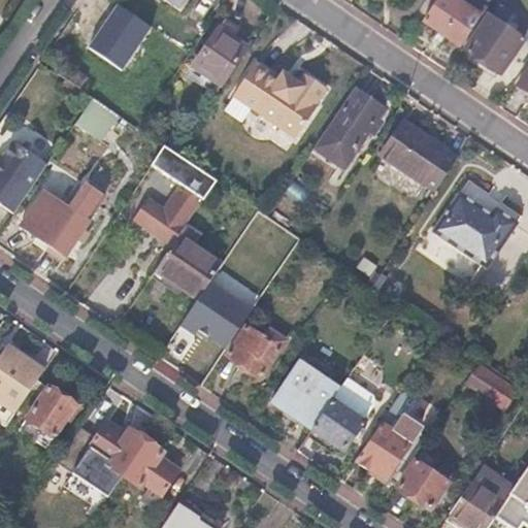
[(164,0),(180,10),(187,0),(164,0)]
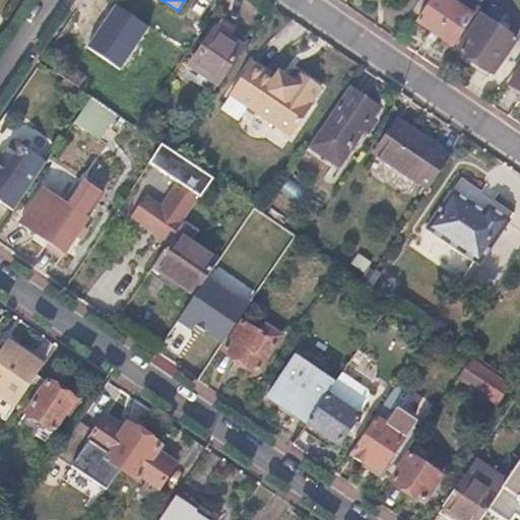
[(450,46),(471,13),(452,0),(430,0),(415,22),(450,46)]
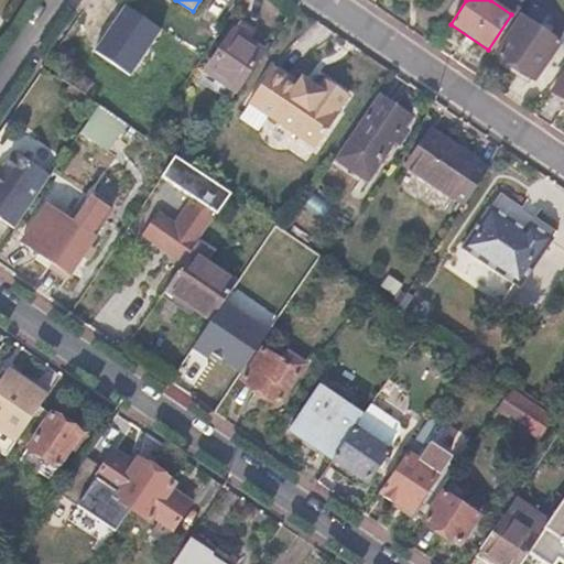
[(161,30),(126,6),(93,52),(128,77),(161,30)]
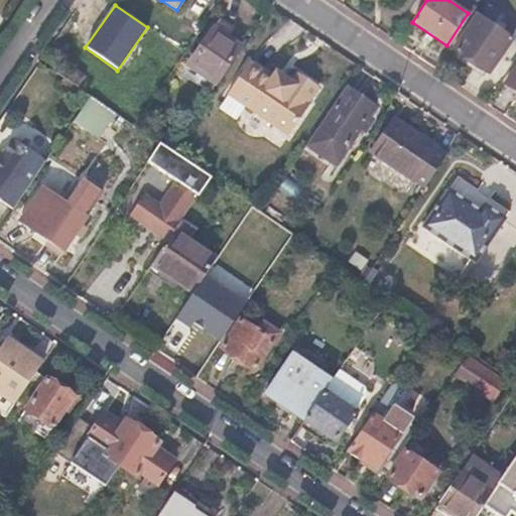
[(488,72),(511,36),(477,12),(454,46),(488,72)]
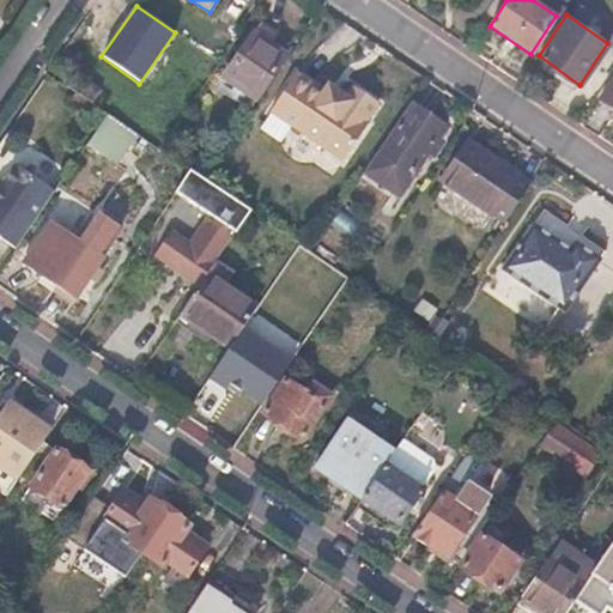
[(261,19),(252,32),(267,43),(277,30),(261,19)]
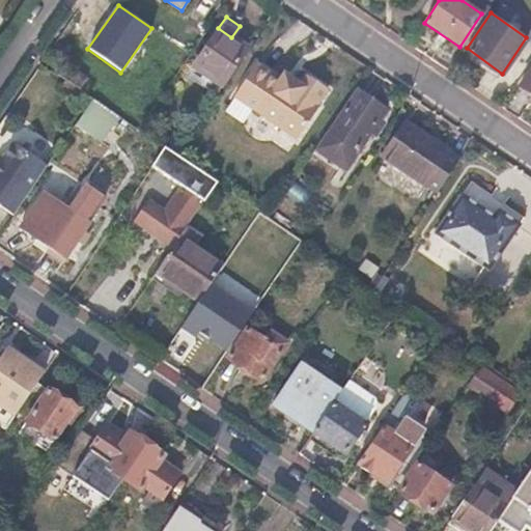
[(231,37),(218,28),(193,65),(221,85),(246,47),(231,37)]
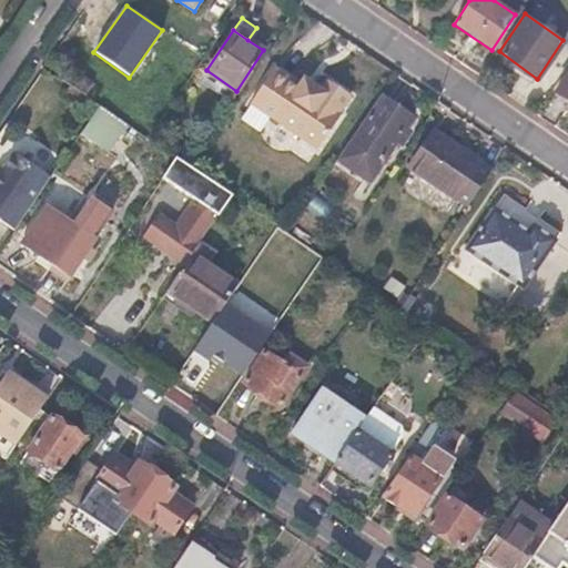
[(53,52),(46,64),(58,73),(67,62),(53,52)]
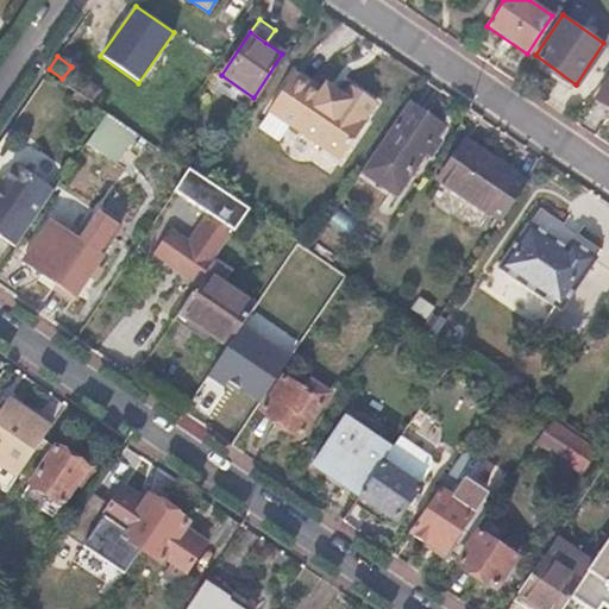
[(80,74),(70,88),(90,102),(100,88),(80,74)]
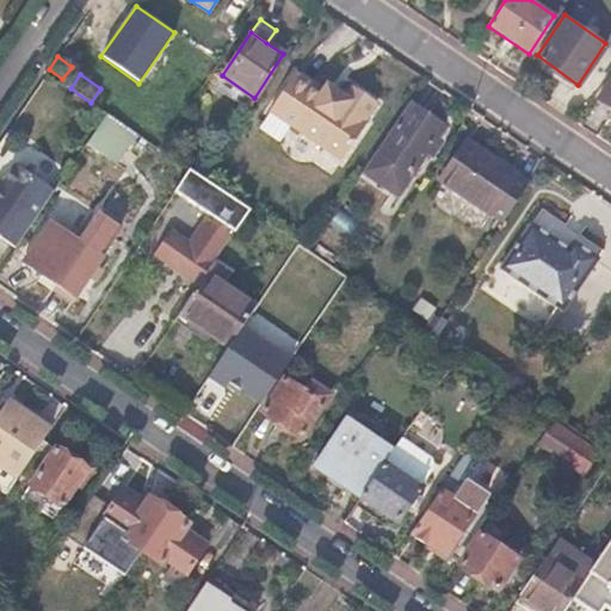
[(344,97),(337,92),(331,100),(320,93),(292,74),(267,111),(340,162),(365,124),(363,122),(375,102),(351,85),(344,97)]
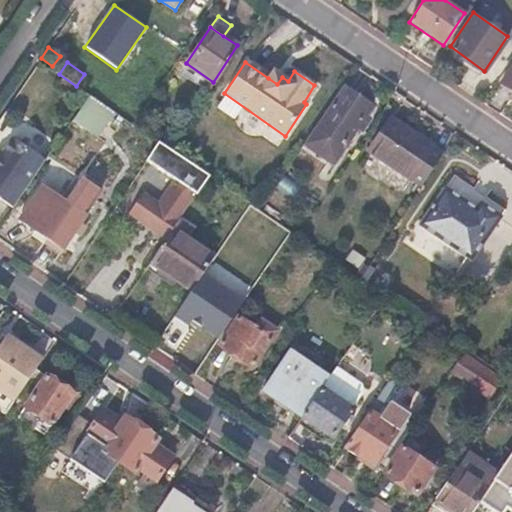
[(511,64),(500,83),(511,90),(511,64)]
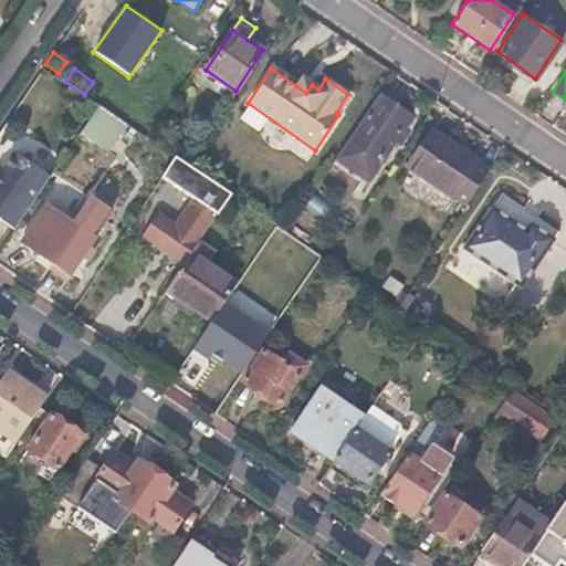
[(306,93),(312,85),(302,77),(296,86),(306,93)]
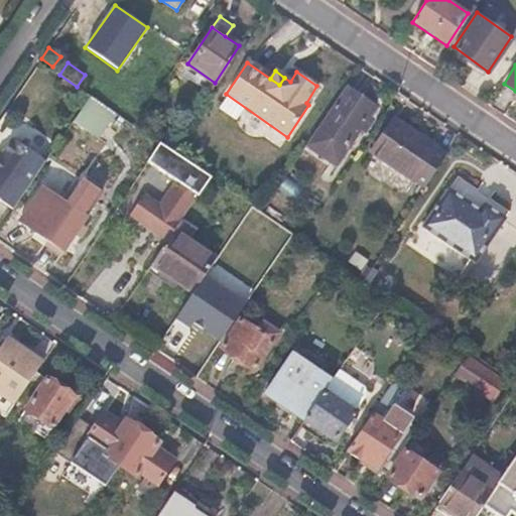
[(376,106),(347,86),(306,145),(336,164),(376,106)]
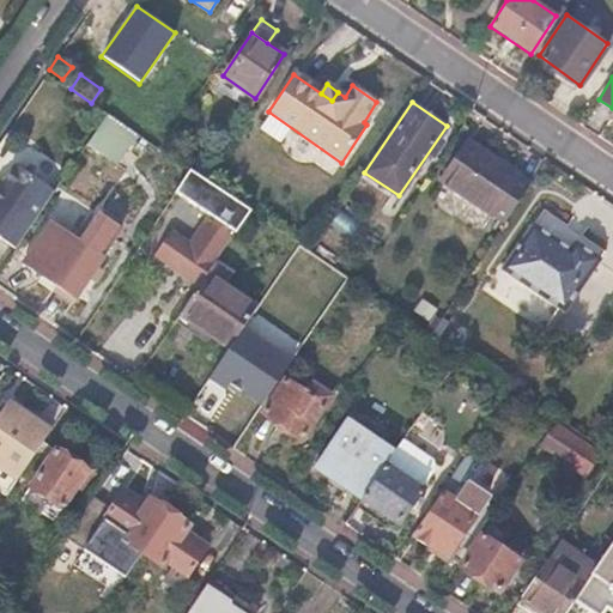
[(86,144),(102,153),(122,125),(107,114),(86,144)]
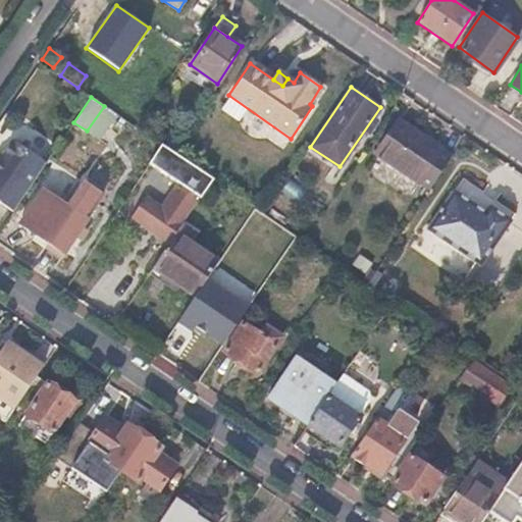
[(115,113),(104,106),(87,131),(99,139),(115,113)]
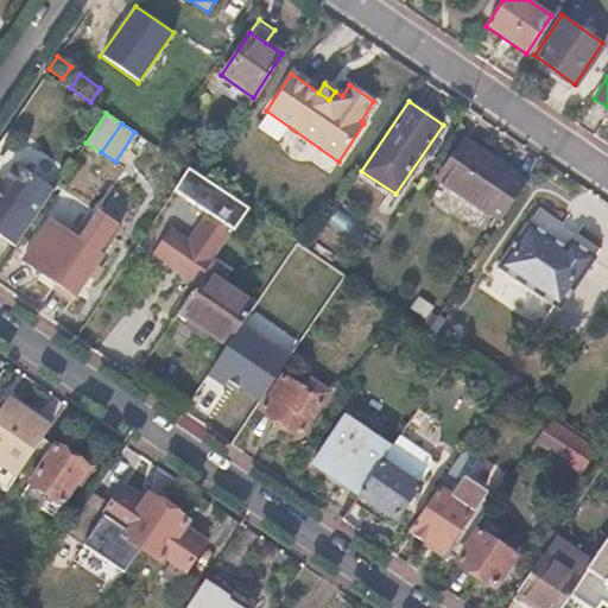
[(505,210),(525,182),(513,173),(514,171),(464,138),(439,177),(487,210),(493,202),(505,210)]
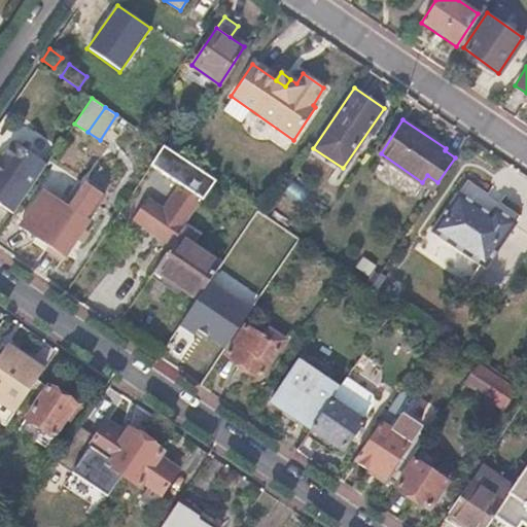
[(214,159),(185,139),(175,154),(205,174),(214,159)]
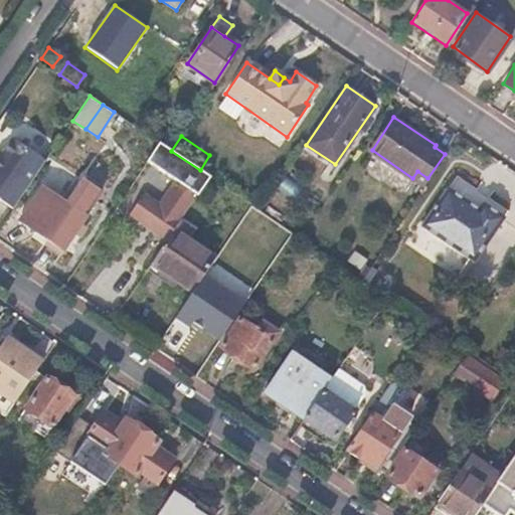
[(0,200),(12,208),(32,179),(45,159),(12,137),(1,154),(0,153),(0,200)]
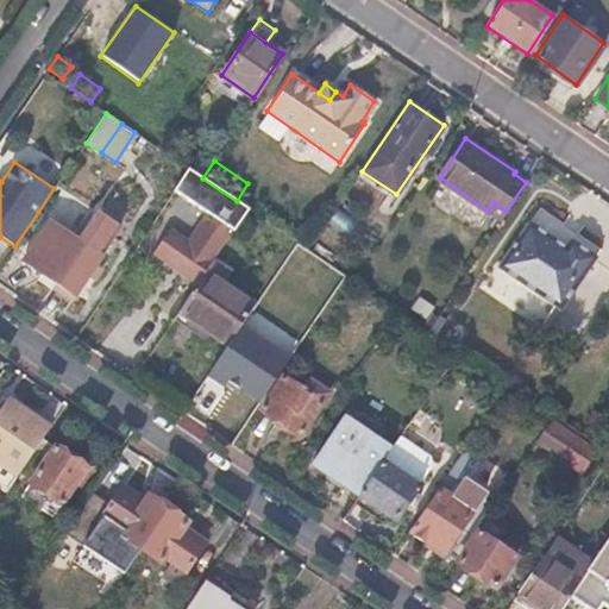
[(221,248),(248,208),(237,201),(202,179),(195,173),(188,168),(174,190),(209,213),(186,250),(209,265),(221,248)]
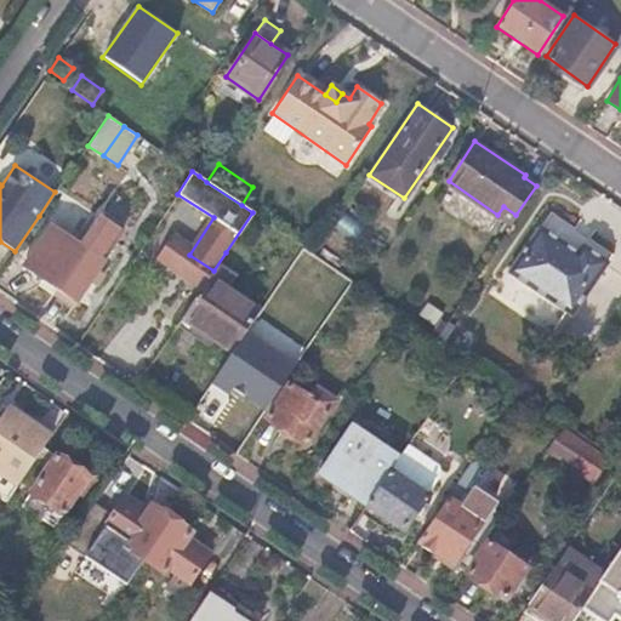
[(39,216),(15,251),(12,255),(24,263),(22,266),(75,301),(103,260),(58,228),(74,205),(55,192),(39,216)]
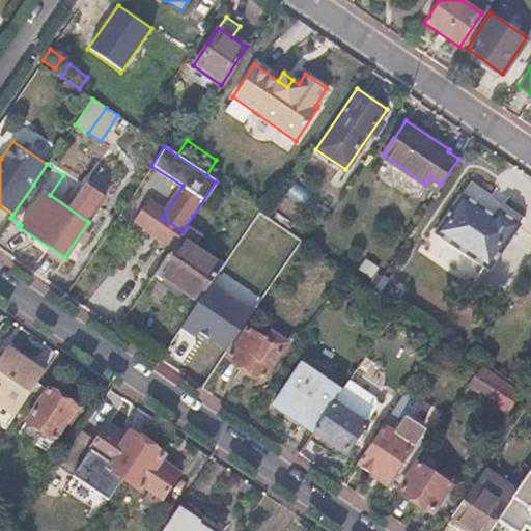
[(484,208),(463,194),(437,232),(490,269),(520,224),(499,210),(492,219),(481,212),(484,208)]
